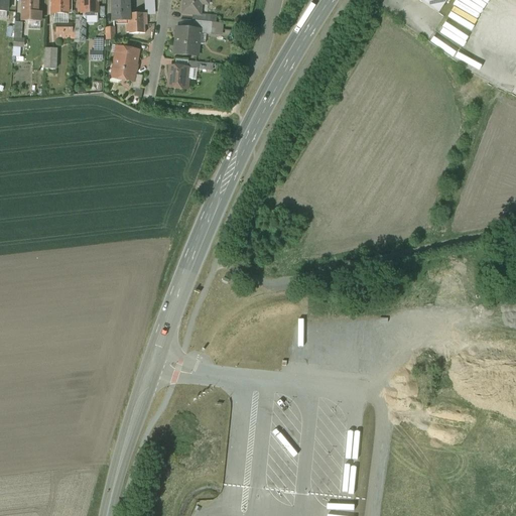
[(38,0),(22,0),(22,13),(22,21),(33,21),(33,19),(40,20),(40,13),(38,13),(38,0)]
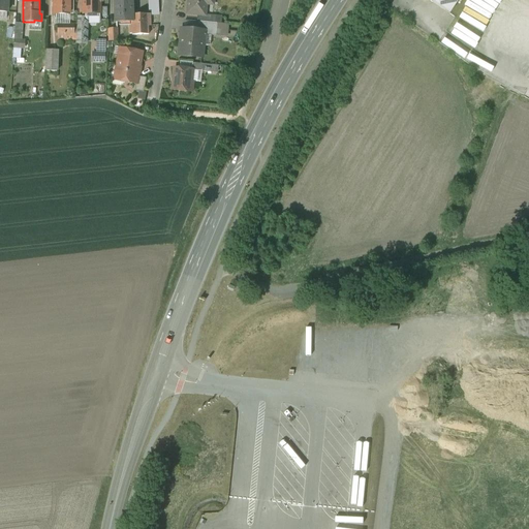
[(54,0),(54,14),(70,14),(70,9),(73,9),(73,0),(54,0)]
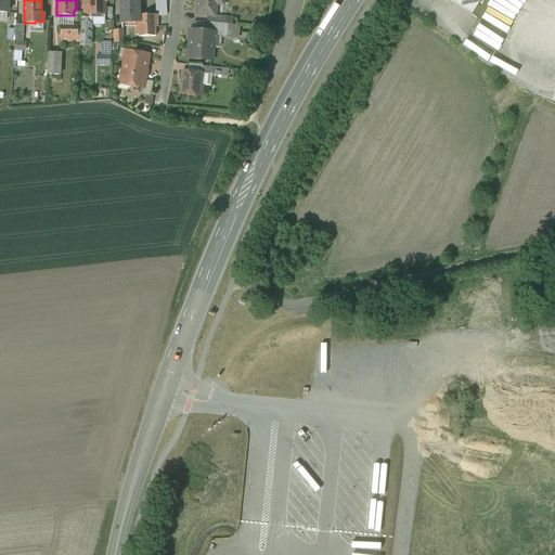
[(87,0),(88,15),(105,14),(105,2),(107,2),(107,0),(87,0)]
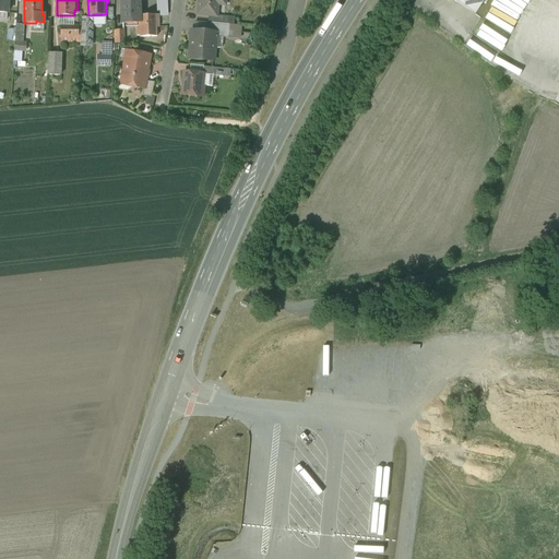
[(158,15),(140,16),(139,0),(121,0),(123,24),(137,23),(137,35),(140,35),(140,37),(157,36),(156,27),(159,27),(158,15)]
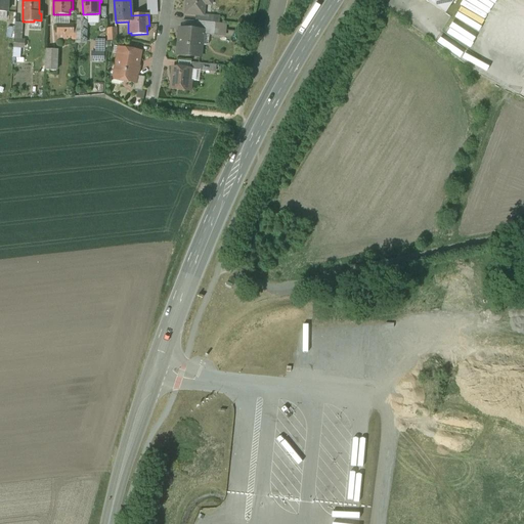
[(186,0),(185,14),(195,15),(203,15),(204,14),(204,0),(186,0)]
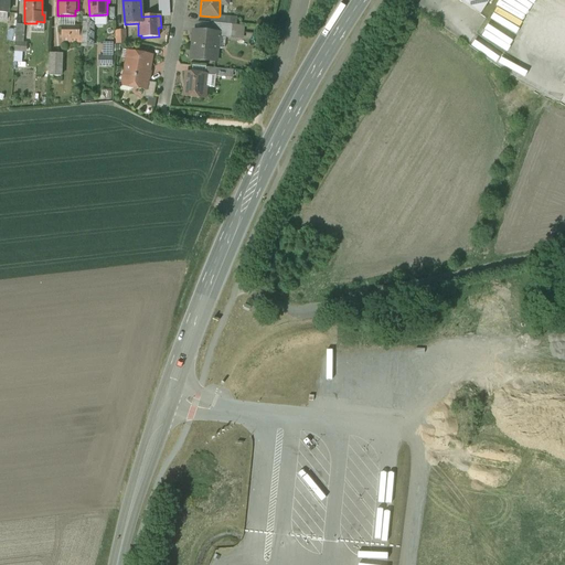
[(457,0),(480,16),(490,0),(457,0)]
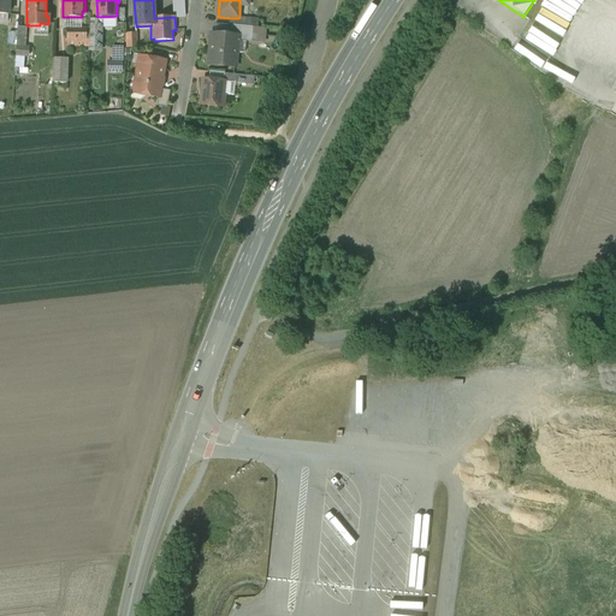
[(101,21),(90,21),(89,52),(101,52),(101,21)]
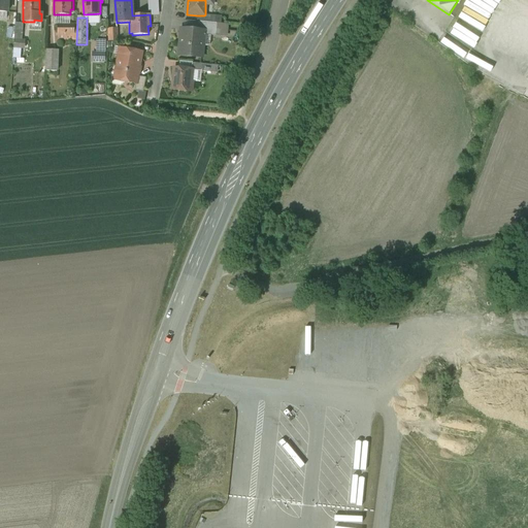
[(216,23),(198,22),(197,31),(203,32),(203,35),(216,36),(217,23),(216,23)]
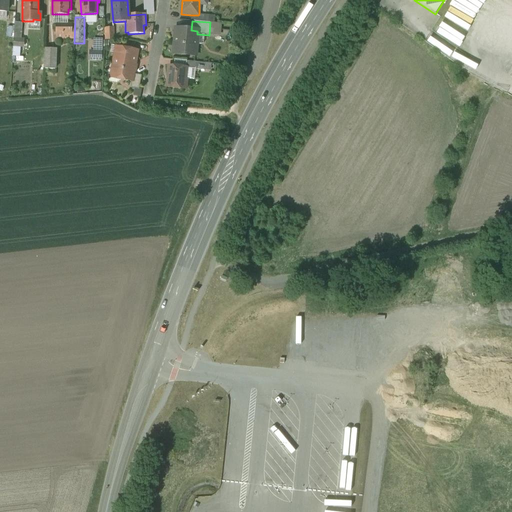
[(22,23),(15,22),(14,38),(21,39),(22,23)]
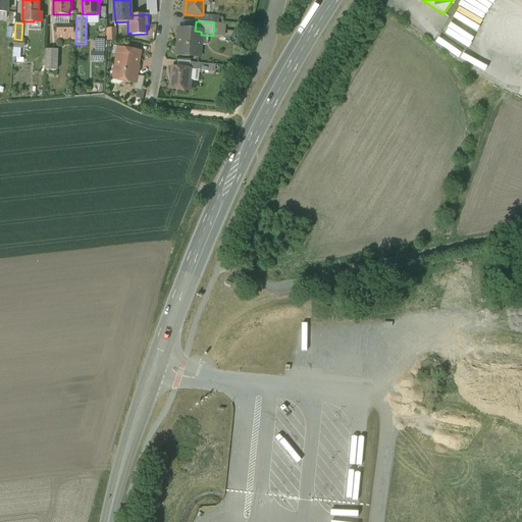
[(214,22),(213,36),(224,37),(225,23),(214,22)]
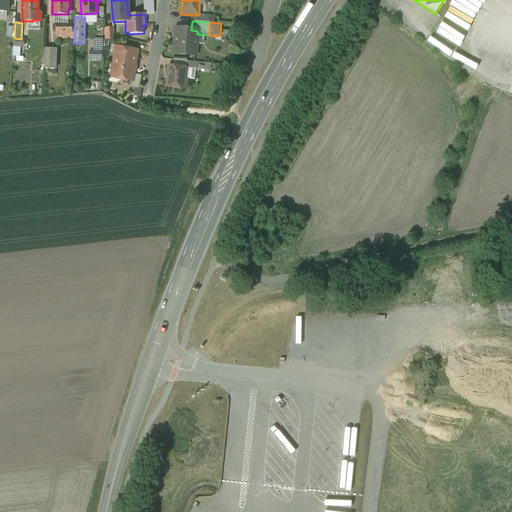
[(72,24),(56,24),(56,38),(72,38),(72,24)]
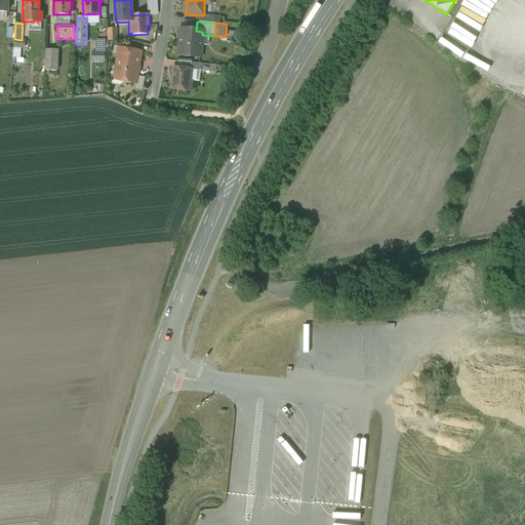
[(116,29),(108,29),(109,41),(117,41),(116,30),(116,29)]
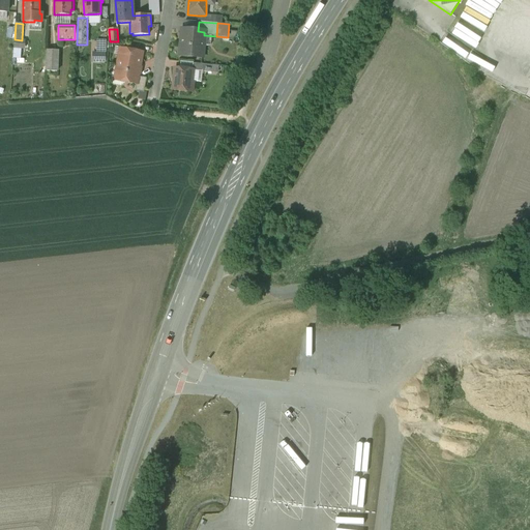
[(198,31),(183,30),(180,55),(202,57),(204,35),(204,32),(198,31)]
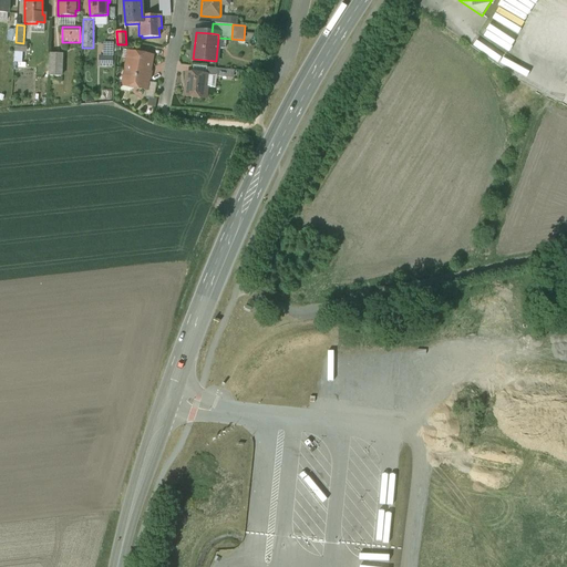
[(113,44),(104,43),(103,57),(113,57),(113,44)]
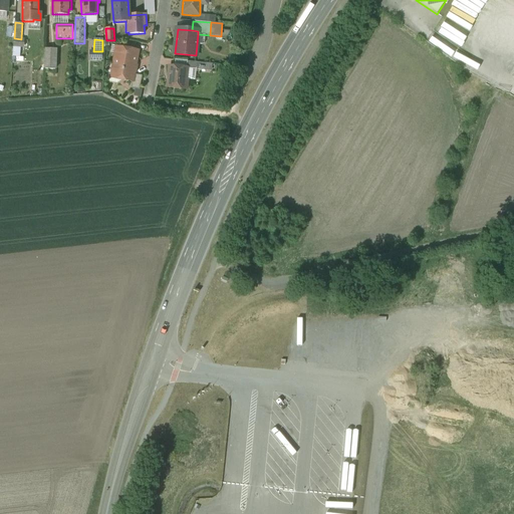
[(126,49),(125,48),(118,46),(117,47),(116,52),(115,53),(114,60),(115,62),(113,69),(112,70),(111,73),(113,76),(117,77),(118,76),(120,76),(123,80),(133,81),(135,74),(135,72),(134,70),(135,67),(136,65),(139,51),(126,49)]
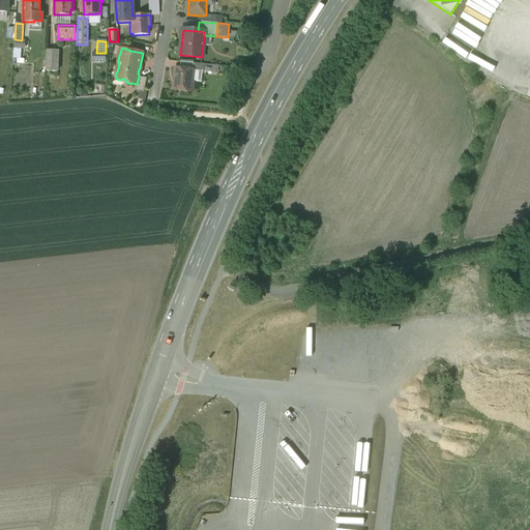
[(58,51),(48,51),(47,71),(57,71),(58,51)]
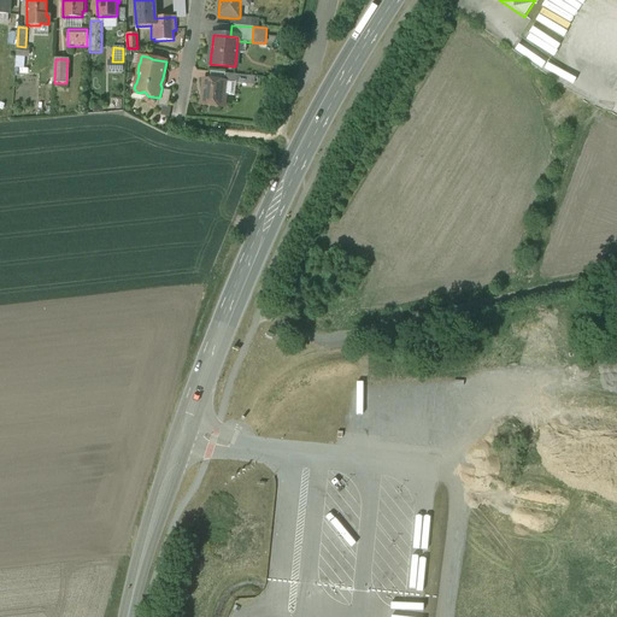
[(112,62),(109,62),(107,71),(123,72),(123,62),(112,62)]
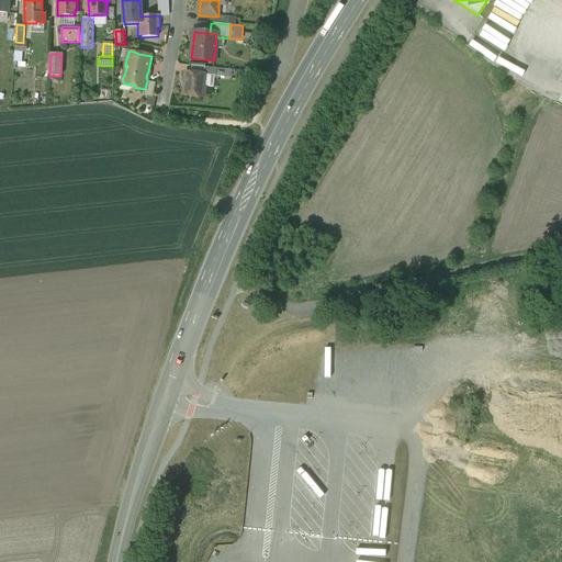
[(225,69),(204,67),(204,74),(204,75),(224,77),(225,69)]
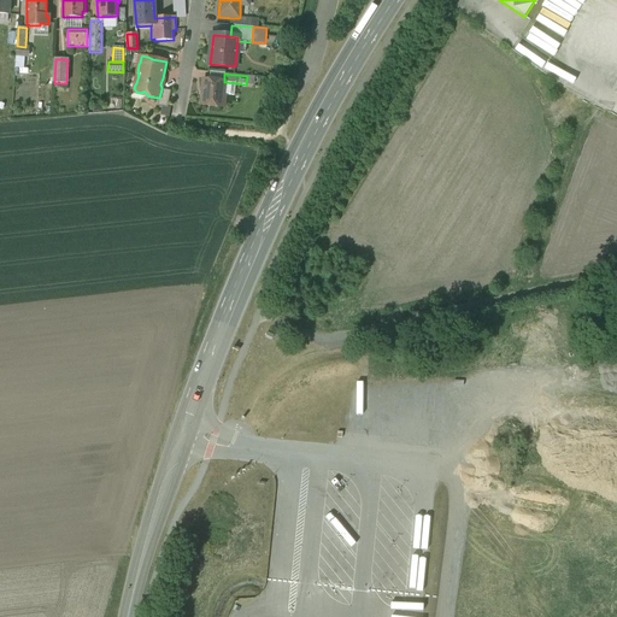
[(224,81),(204,80),(201,105),(222,107),(222,106),(224,105),(225,98),(223,95),(224,82),(224,81)]
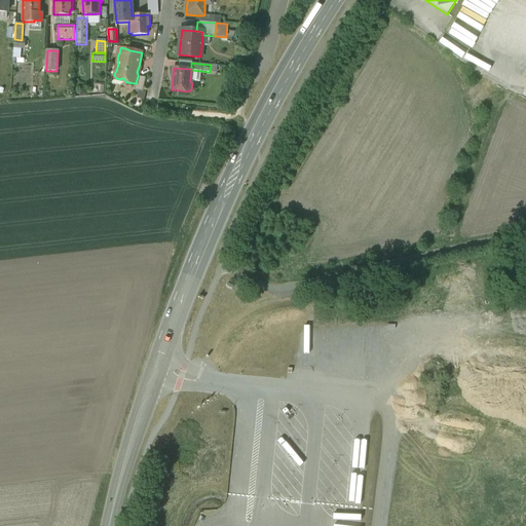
[(146,78),(138,76),(136,83),(134,90),(143,92),(146,78)]
